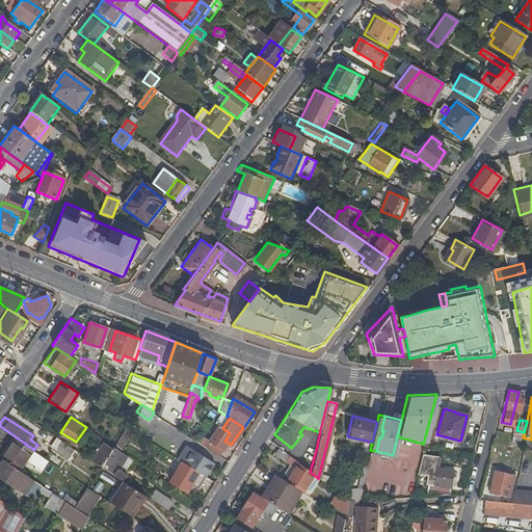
[(110,445),(111,443),(92,429),(89,433),(90,437),(98,442),(100,440),(102,441),(103,440),(110,445)]
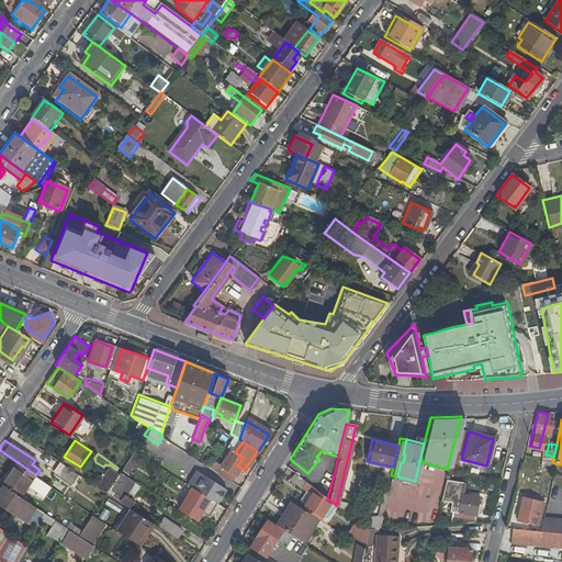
[(134,474),(139,456),(132,453),(125,472),(134,474)]
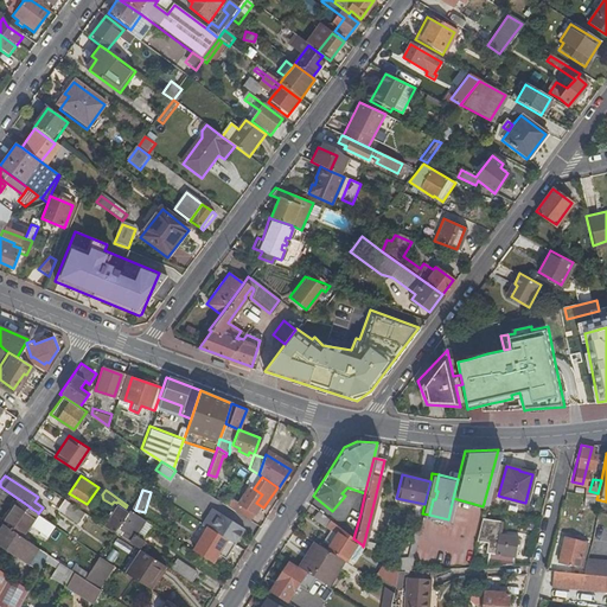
[(596,499),(598,496),(582,492),(580,502),(595,505),(596,499)]
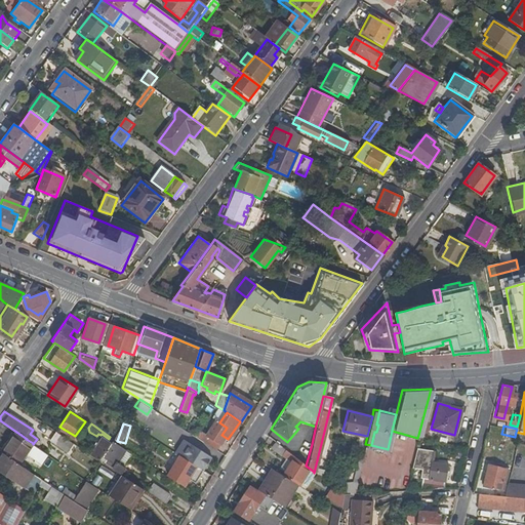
[(73,441),(55,430),(49,438),(68,450),(73,441)]
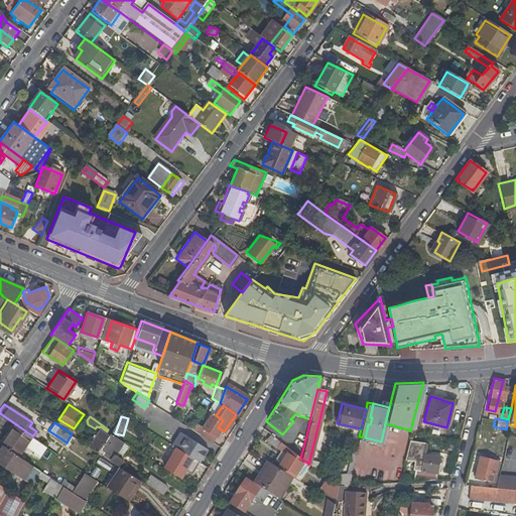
[(25,431),(15,424),(3,443),(4,444),(19,455),(32,435),(25,431)]
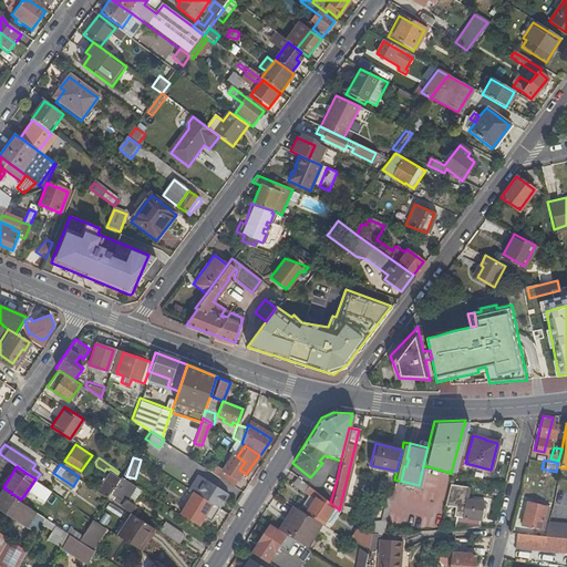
[(107,493),(120,475),(117,474),(110,468),(109,470),(98,486),(107,493)]
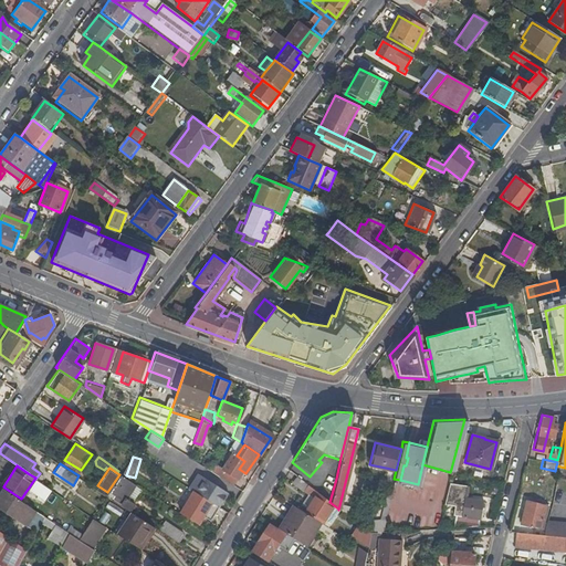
[(198,472),(188,486),(195,490),(195,491),(205,477),(198,472)]
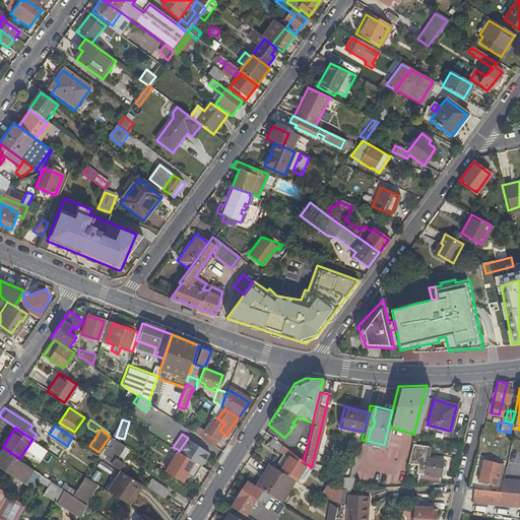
[(123,441),(114,436),(102,453),(118,464),(122,458),(115,454),(123,441)]
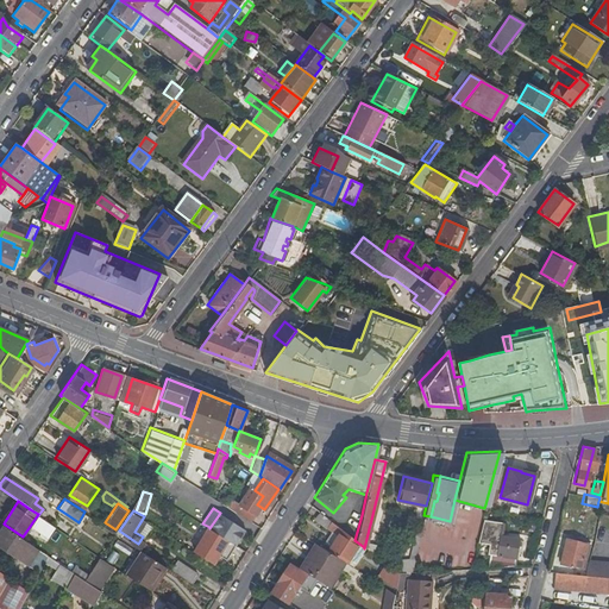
[(355,540),(319,512),(314,519),(332,531),(324,541),(330,546),(327,551),(345,563),(347,559),(353,563),(364,547),(355,540)]
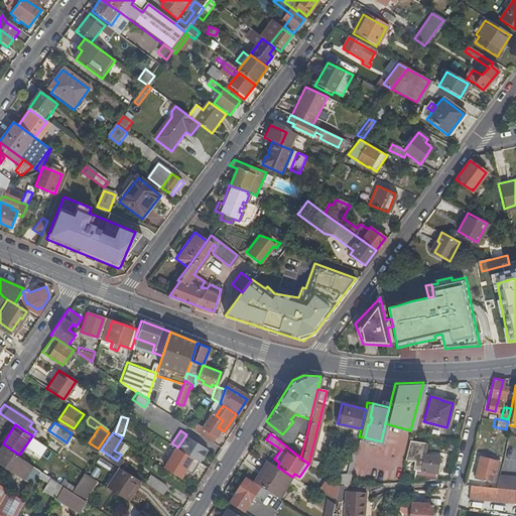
[(186,434),(177,447),(186,453),(199,461),(208,448),(186,434)]
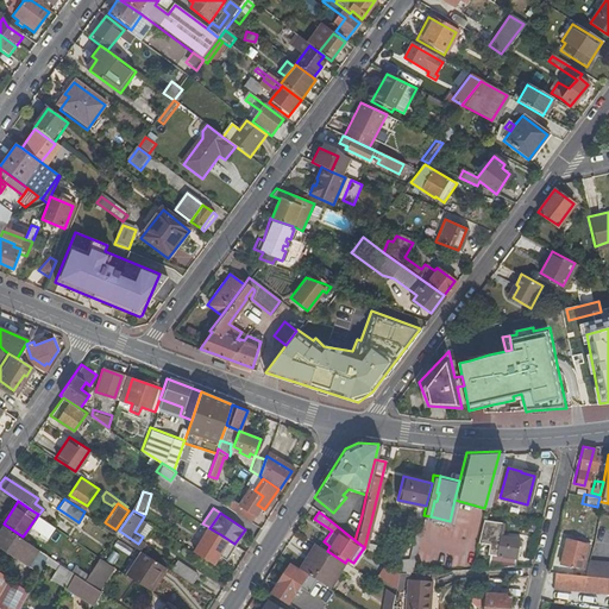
[(482,518),(476,539),(489,542),(485,553),(488,553),(485,566),(509,564),(515,539),(497,534),(500,522),(482,518)]
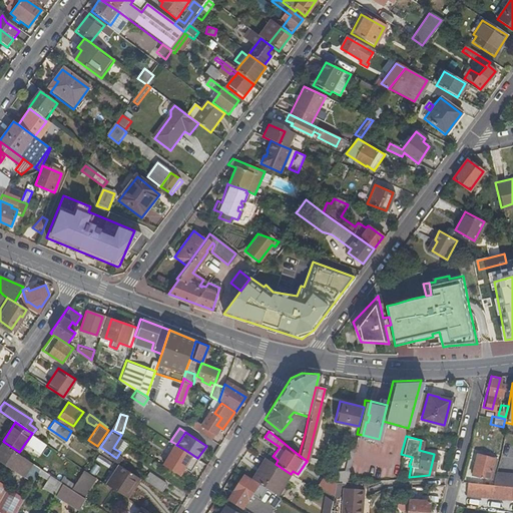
[(19,452),(4,442),(0,448),(0,461),(31,482),(39,468),(40,466),(19,452)]
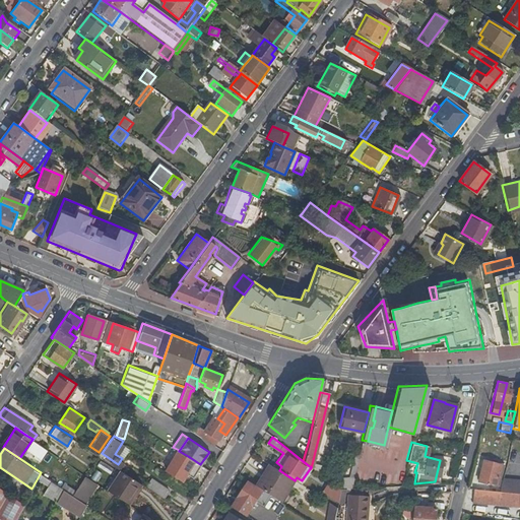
[(181,466),(188,456),(179,451),(179,450),(166,469),(173,474),(179,465),(181,466)]
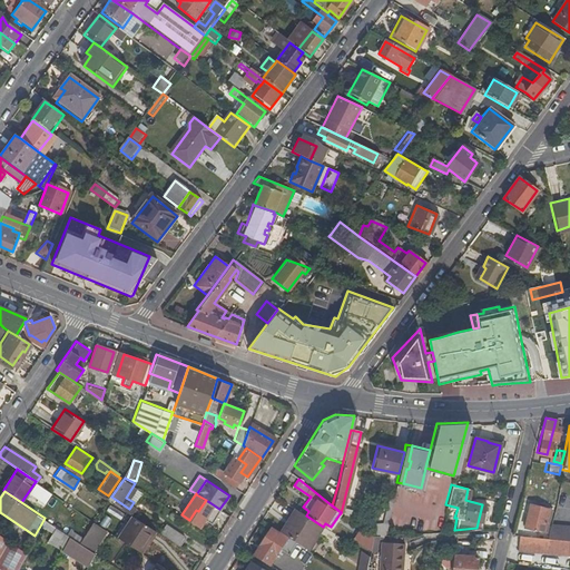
[(377,536),(383,534),(393,494),(389,493),(382,522),(371,522),(371,536),(372,536),(377,536)]
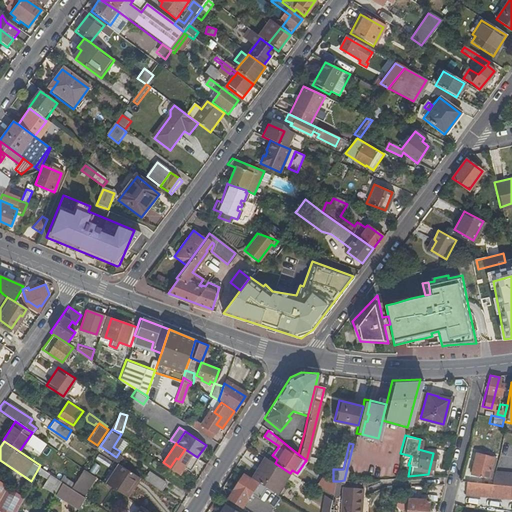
[(197,457),(185,449),(178,459),(176,458),(170,467),(185,477),(198,458),(197,457)]
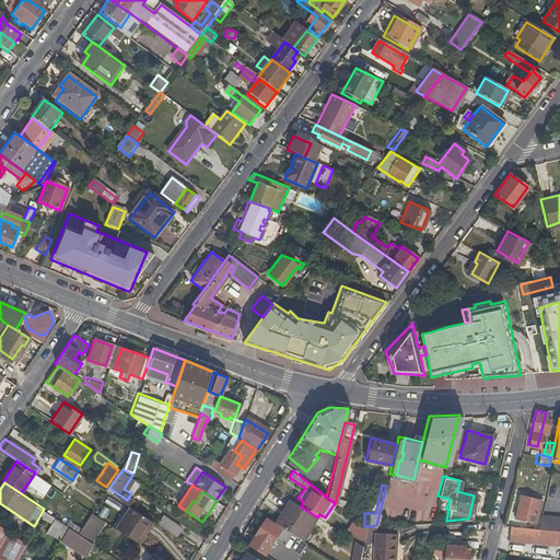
[(540,501),(520,496),(514,516),(535,522),(540,501)]
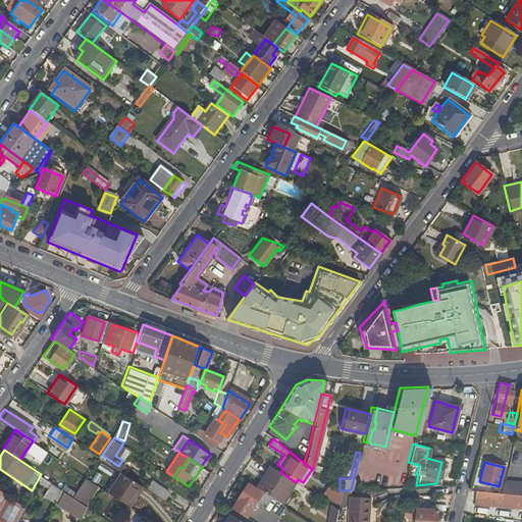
[(101,463),(98,469),(111,475),(114,470),(101,463)]
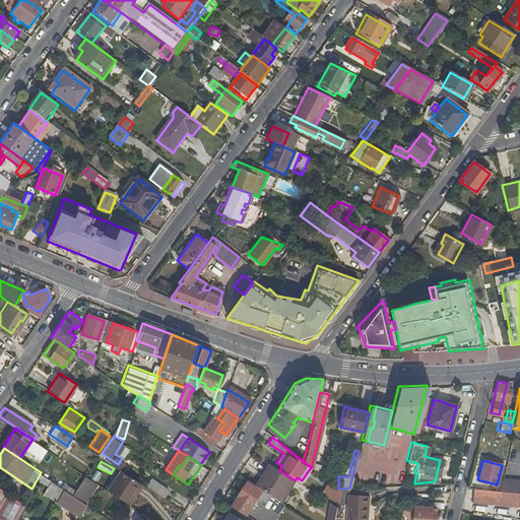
[(293,480),(270,465),(257,486),(280,502),(293,480)]
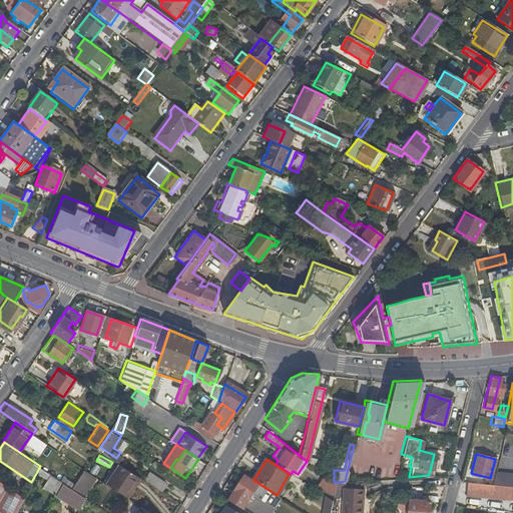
[(132,499),(144,478),(120,464),(108,485),(132,499)]
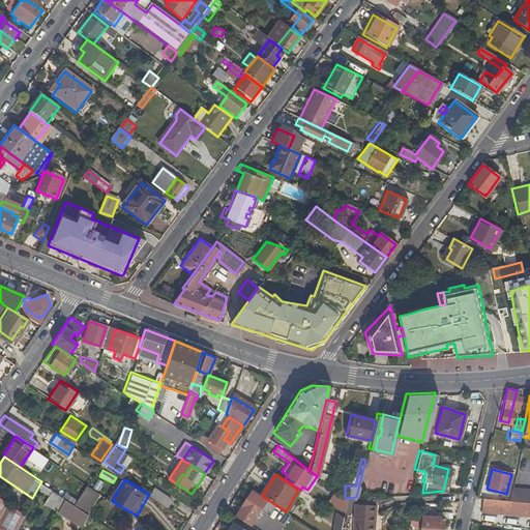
[(65,497),(41,481),(40,483),(51,491),(46,498),(60,506),(65,497)]
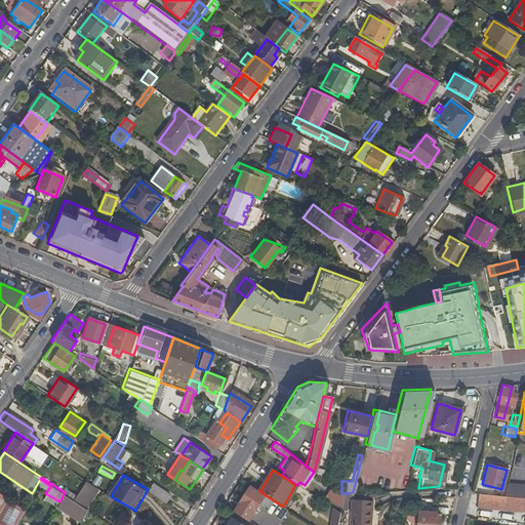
[(153,482),(148,490),(164,500),(170,492),(153,482)]
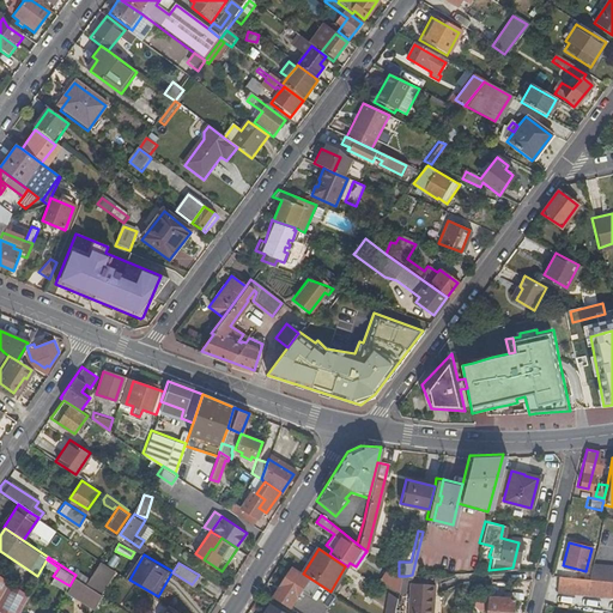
[(612,563),(590,563),(587,578),(612,580),(612,563)]
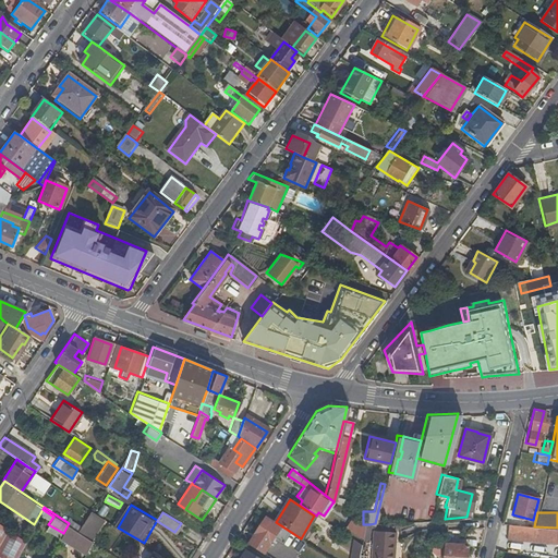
[(264,517),(247,543),(264,554),(281,528),(264,517)]
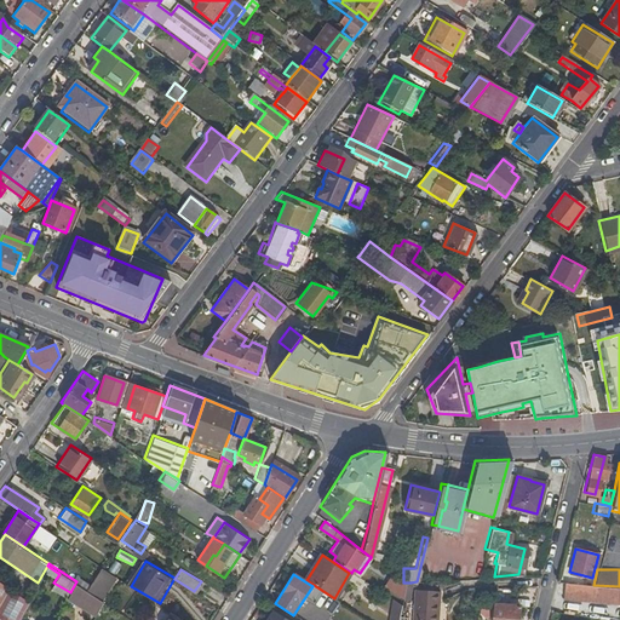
[(402,583),(391,574),(383,587),(401,601),(402,596),(402,583)]
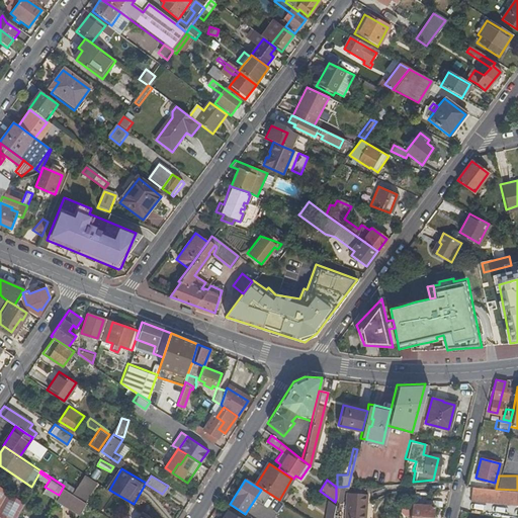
[(78,483),(72,491),(79,495),(84,487),(78,483)]
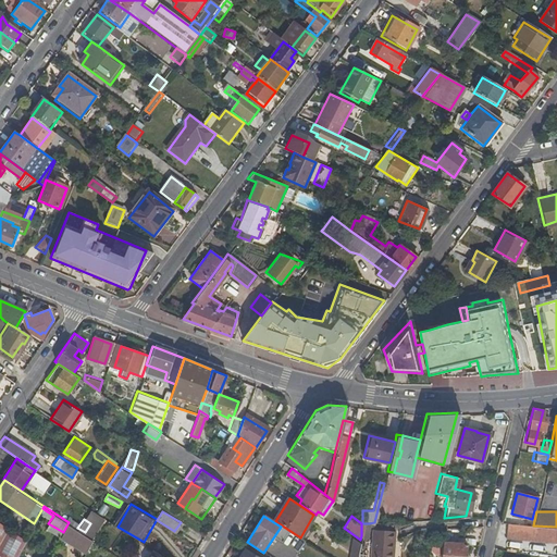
[(77,528),(69,522),(63,532),(60,539),(85,554),(94,539),(85,532),(77,528)]
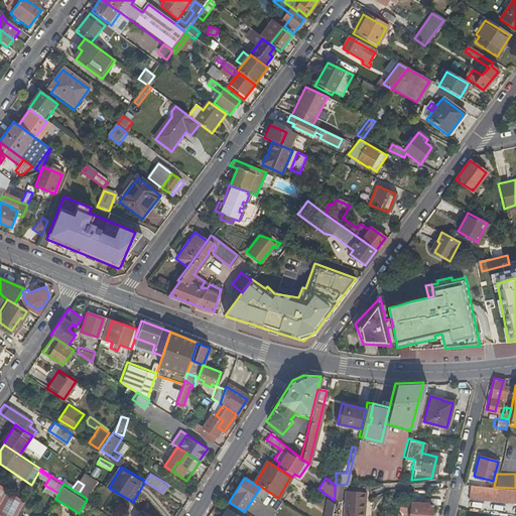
[(0,514),(3,515),(15,515),(23,501),(0,485),(0,514)]
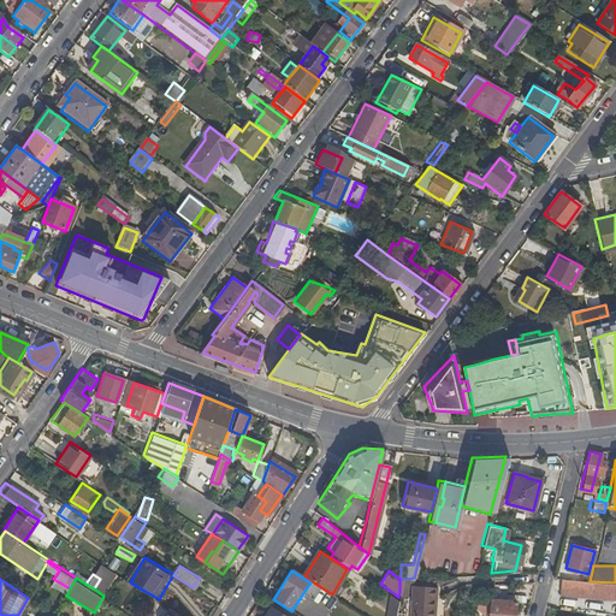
[(129,590),(113,579),(104,593),(119,603),(129,590)]
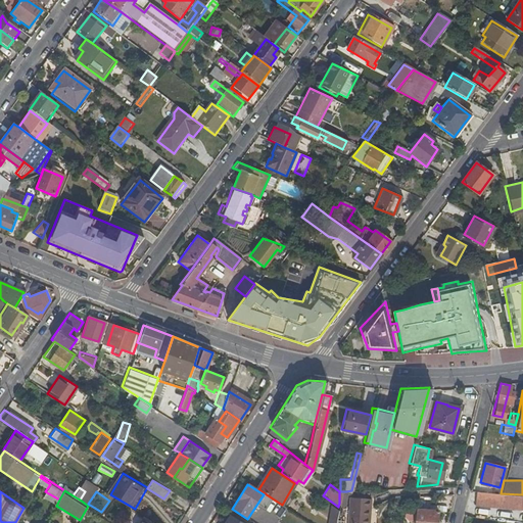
[(522,494),(501,493),(474,491),(474,506),(522,509),(522,494)]
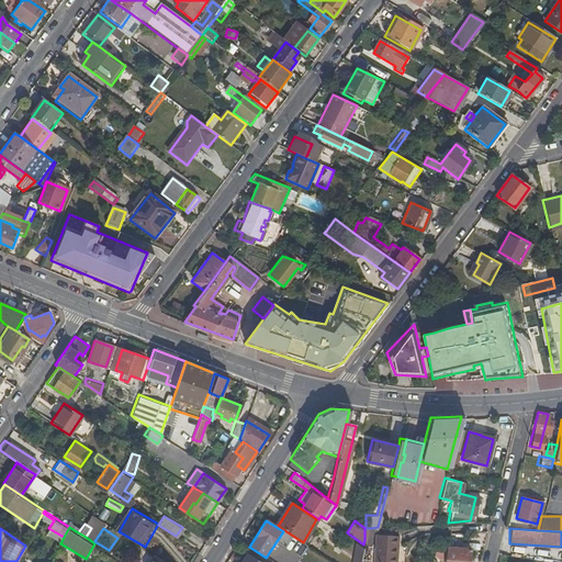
[(394,561),(395,535),(373,534),(372,561),(394,561)]
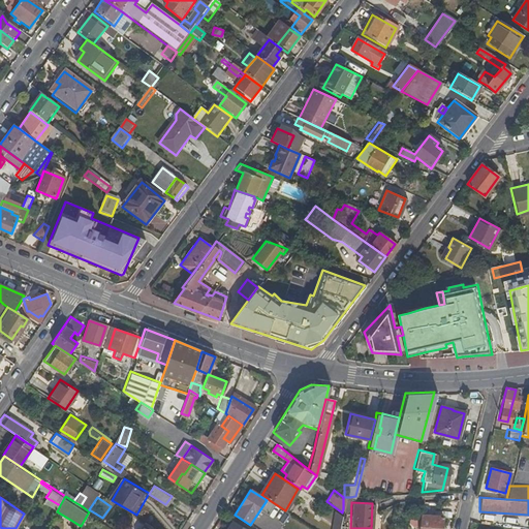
[(103,521),(91,512),(85,524),(93,528),(109,528),(110,528),(101,524),(103,521)]
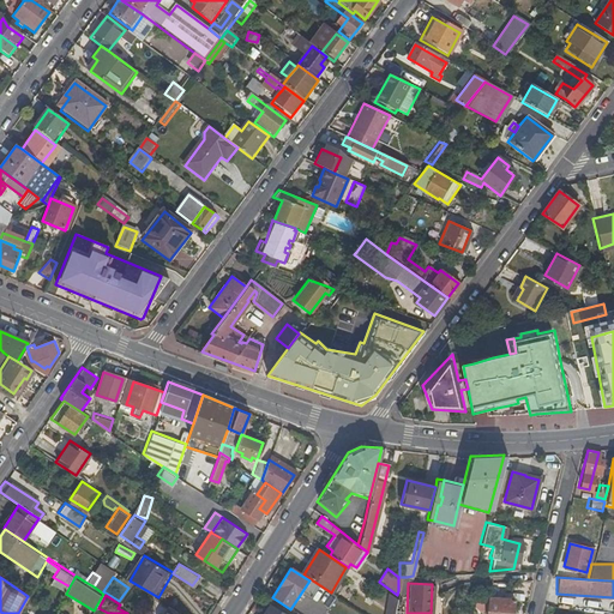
[(395,613),(396,612),(397,602),(387,595),(384,613),(395,613)]
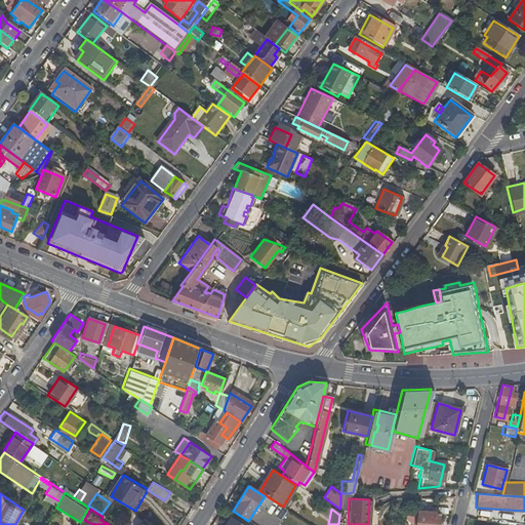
[(436,524),(437,511),(417,511),(416,524),(436,524)]
